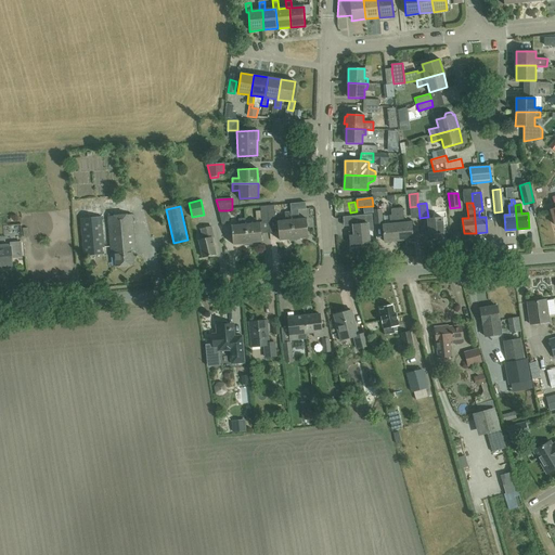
[(373,211),(375,226),(383,223),(382,209),(379,209),(379,207),(373,207),(373,211)]
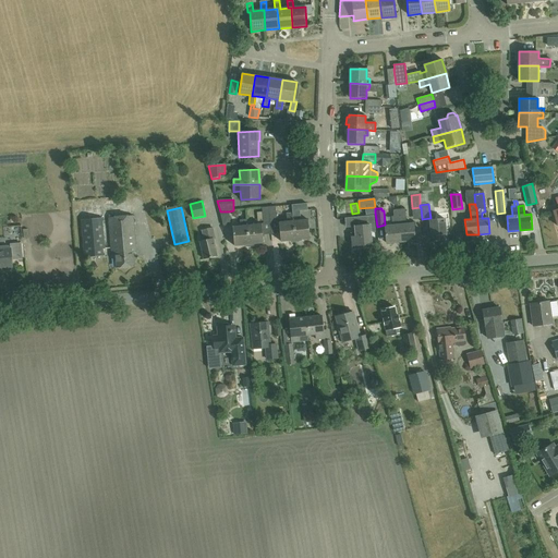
[(405,208),(397,209),(400,242),(415,240),(414,223),(407,223),(405,208)]
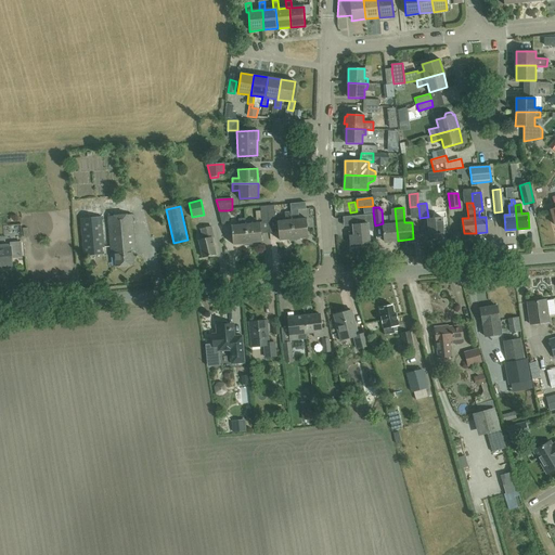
[(389,215),(390,224),(383,224),(384,242),(398,241),(395,208),(390,208),(391,215),(389,215)]
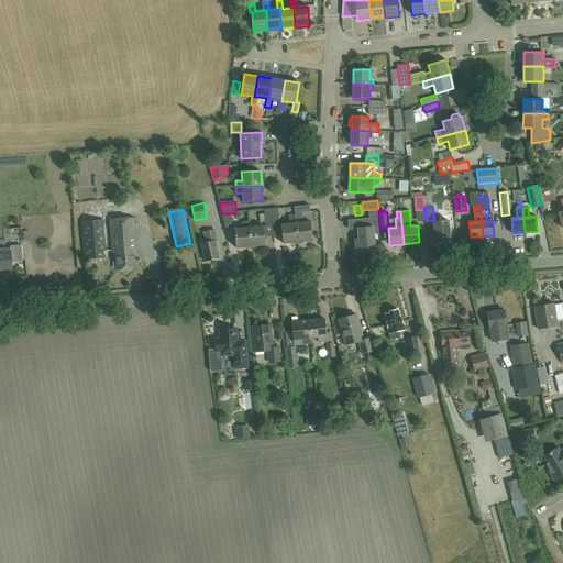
[(231,213),(222,213),(225,228),(233,228),(231,213)]
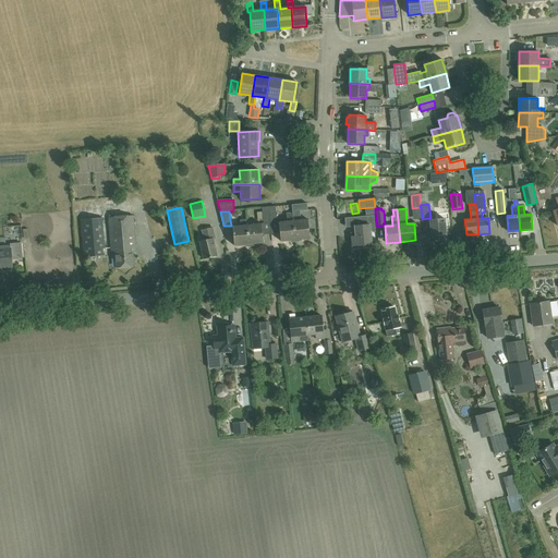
[(295,240),(293,220),(292,214),(287,214),(287,221),(279,222),(280,241),(295,240)]
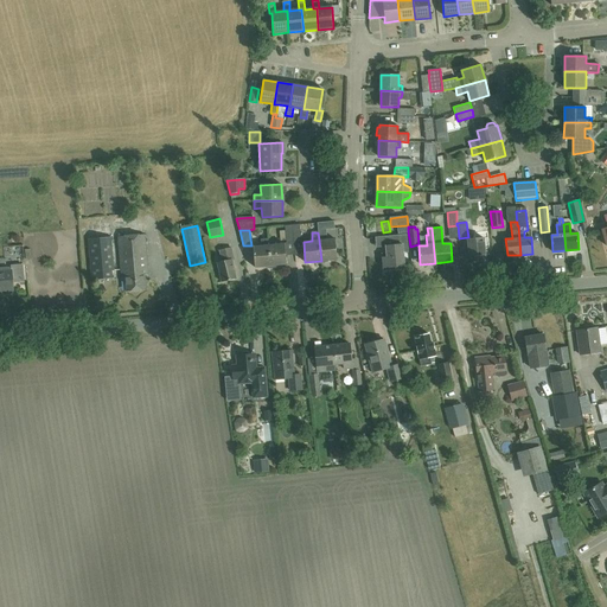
[(145,234),(117,236),(121,276),(126,275),(127,289),(146,288),(145,274),(148,274),(145,234)]
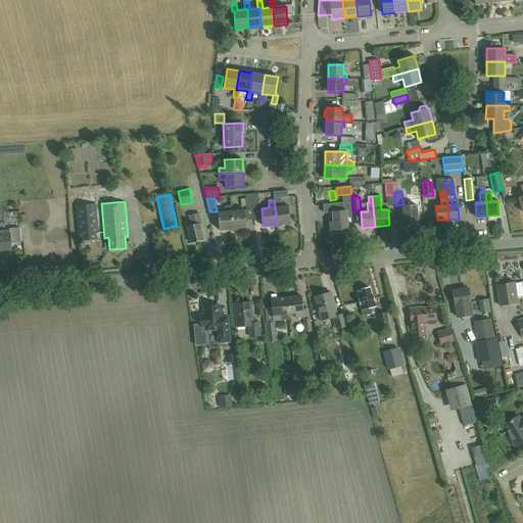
[(336,211),(333,211),(333,222),(330,222),(331,233),(339,232),(339,230),(348,229),(346,210),(349,210),(348,203),(336,204),(336,211)]
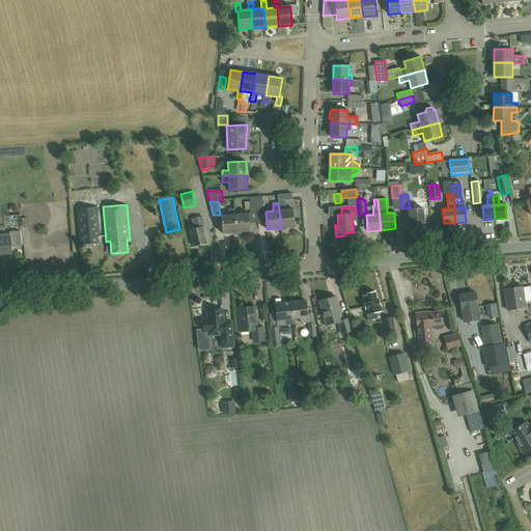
[(98,236),(100,236),(98,207),(77,210),(80,245),(99,243),(98,236)]
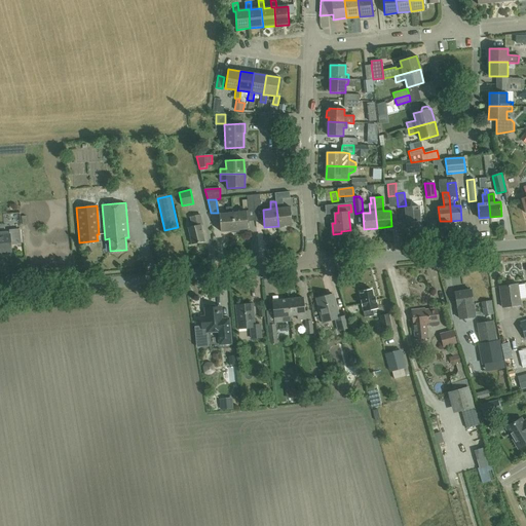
[(419,205),(405,208),(407,225),(409,226),(413,226),(414,224),(420,223),(419,205)]
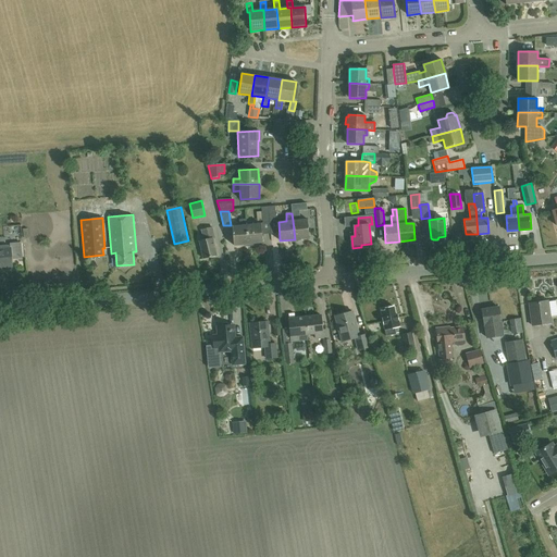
[(293,220),(295,239),(309,238),(307,219),(293,220)]
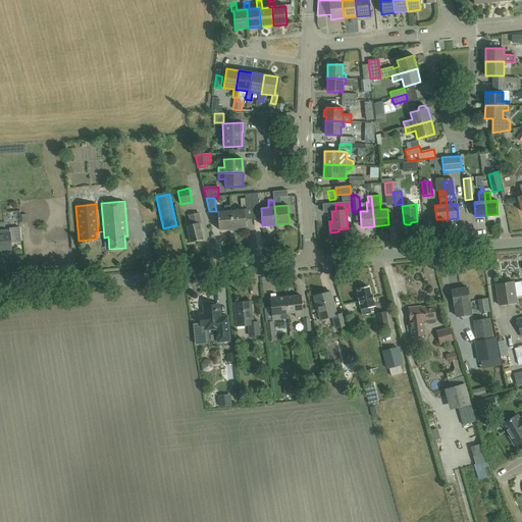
[(230,209),(231,209),(230,206),(224,206),(224,210),(226,210),(226,211),(217,212),(219,229),(232,228),(230,209)]
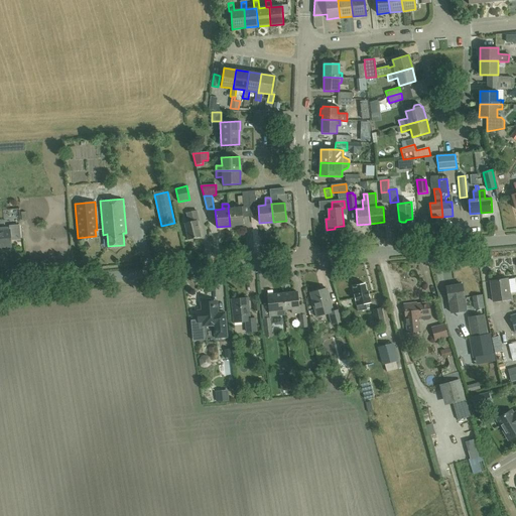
[(228,207),(230,226),(243,225),(242,207),(234,208),(234,207),(229,207),(228,207)]
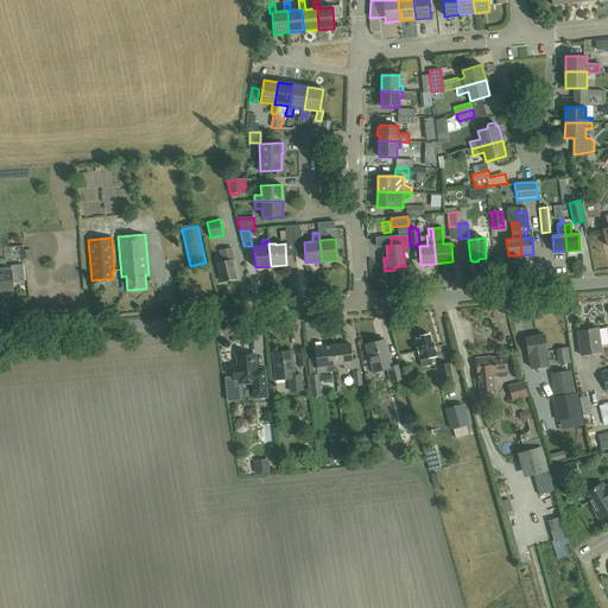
[(234,259),(230,247),(220,249),(222,261),(217,263),(222,282),(236,278),(232,259),(234,259)]
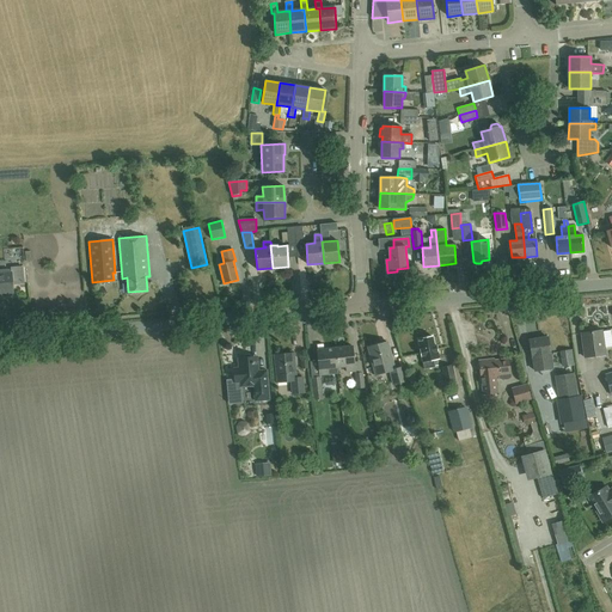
[(0,292),(1,293),(1,294),(2,297),(11,295),(12,294),(12,292),(13,292),(11,273),(10,271),(8,269),(0,270),(0,292)]
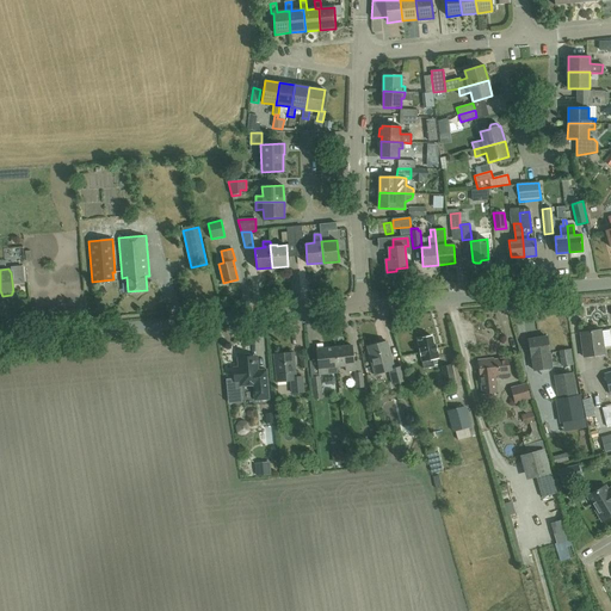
[(584,357),(604,355),(602,329),(580,333),(584,357)]
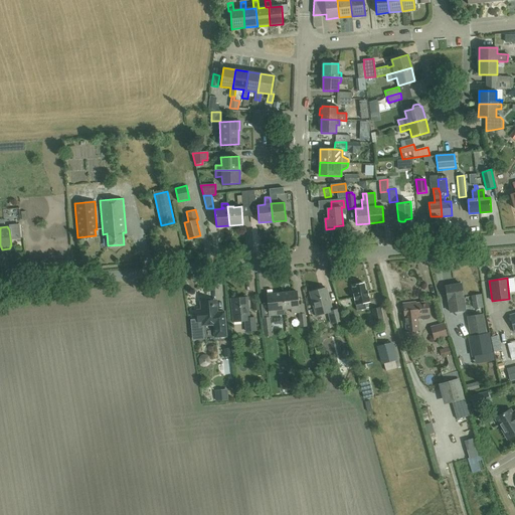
[(365,292),(363,283),(356,285),(356,287),(352,288),(357,311),(366,309),(365,303),(369,302),(367,291),(365,292)]
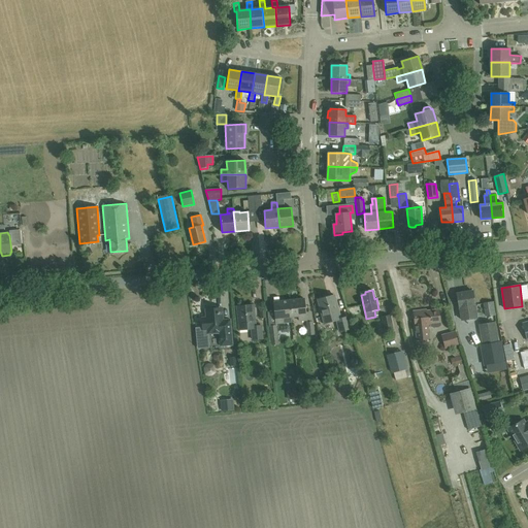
[(476,318),(472,292),(471,292),(469,291),(465,291),(464,293),(457,294),(459,307),(460,307),(462,320),(476,318)]
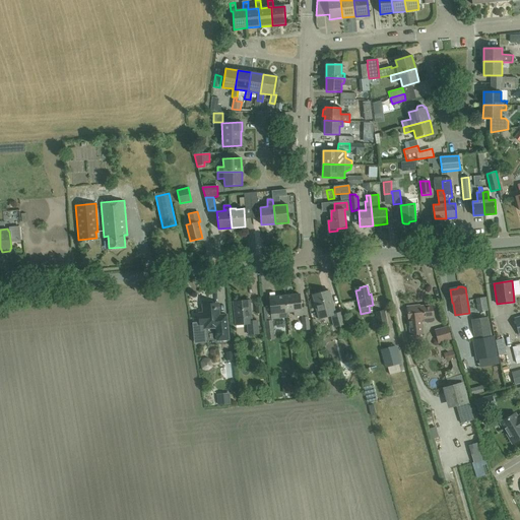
[(334,327),(345,324),(342,312),(335,314),(329,290),(313,295),(319,319),(331,315),(334,327)]
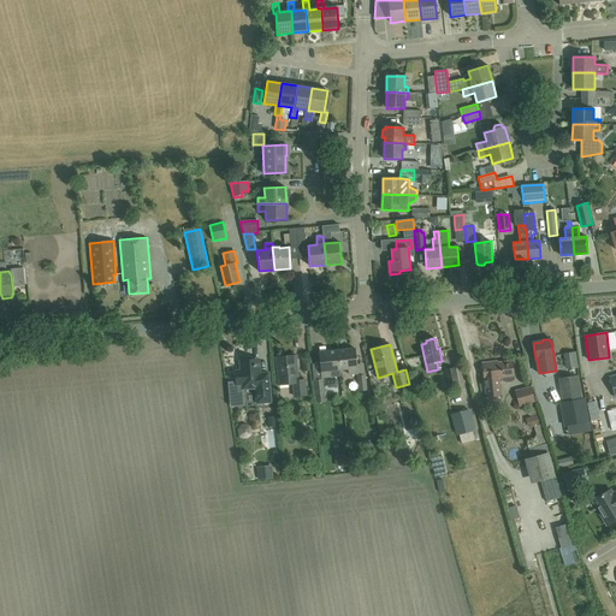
[(339,371),(348,369),(349,374),(357,373),(355,348),(337,350),(339,371)]
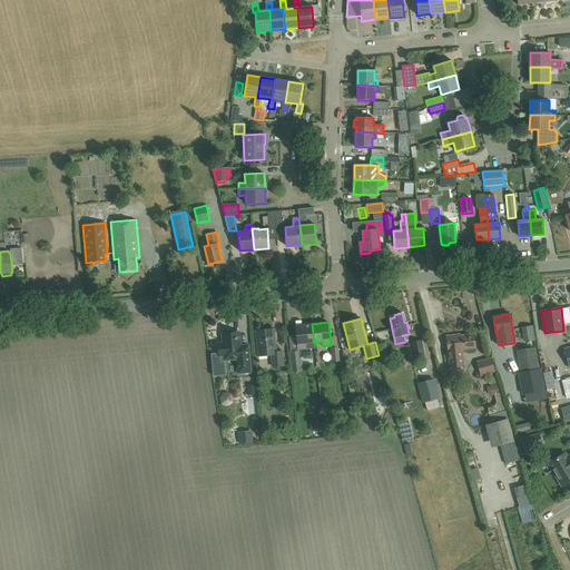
[(314,343),(312,324),(295,325),(297,350),(306,349),(306,350),(315,349),(314,343)]
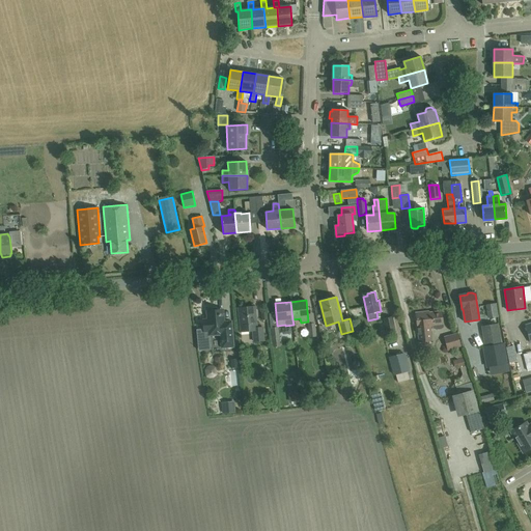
[(497,303),(485,305),(487,318),(499,317),(497,303)]
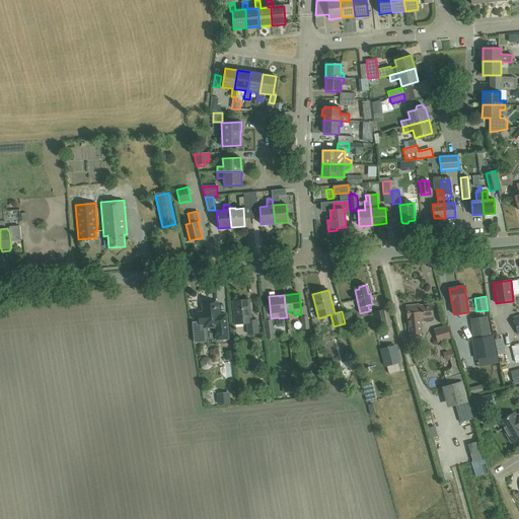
[(251,320),(249,299),(232,301),(235,324),(246,323),(247,334),(257,334),(256,320),(251,320)]
